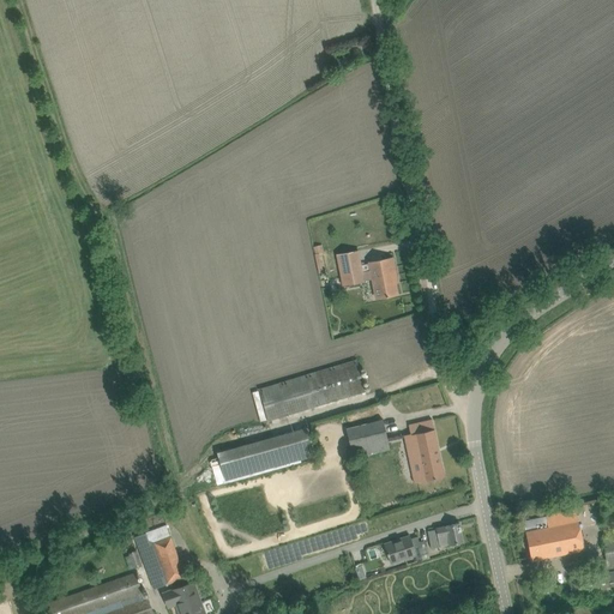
[(377,298),(389,295),(397,294),(393,277),(396,276),(392,258),(371,263),(373,272),(363,275),(359,253),(337,258),(343,287),(373,281),(377,298)]
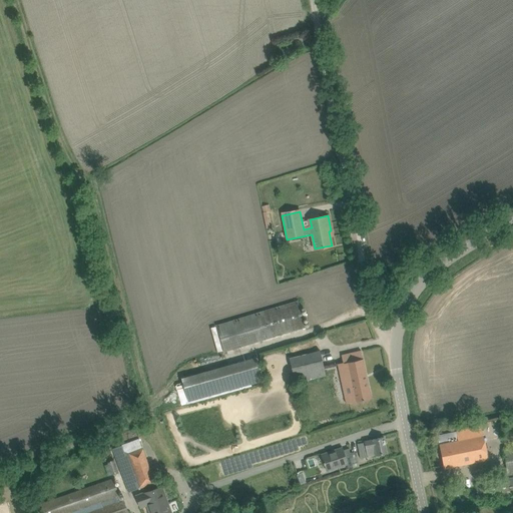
[(306,328),(299,308),(297,301),(216,326),(224,352),(306,328)]
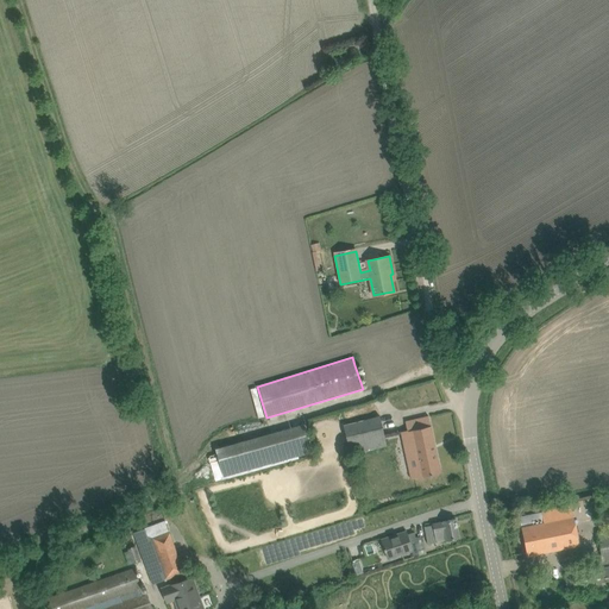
[(364,420),(343,425),(347,446),(351,456),(388,446),(380,415),(364,420)]
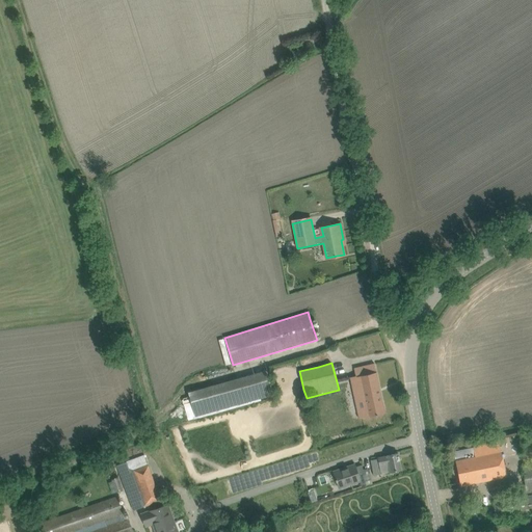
[(350,377),(357,408),(360,419),(386,413),(375,364),(353,369),(355,376),(350,377)]
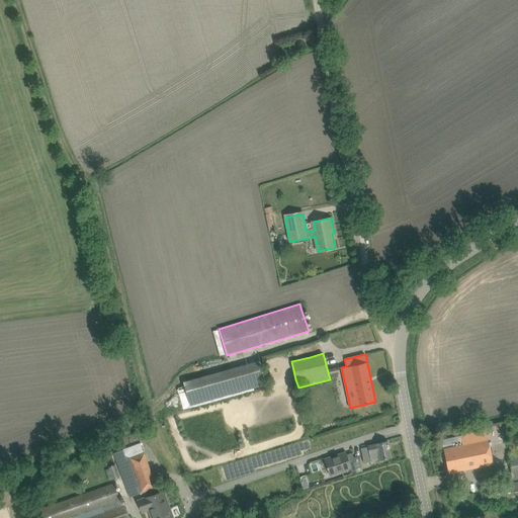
[(280,360),(282,368),(288,366),(285,358),(280,360)]
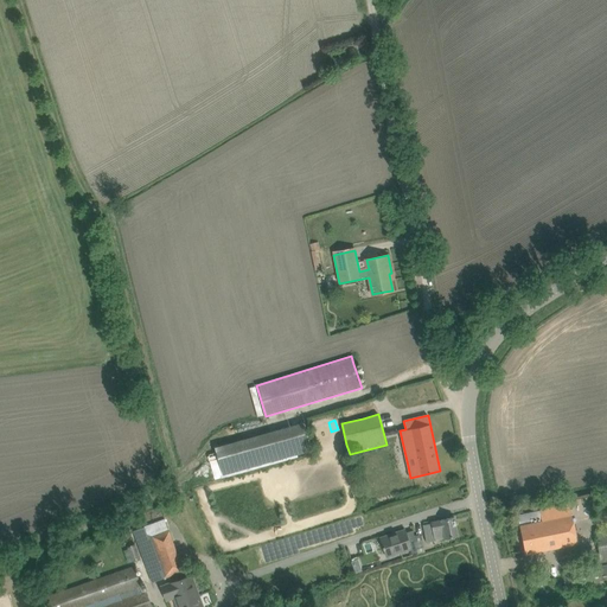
[(223,477),(312,451),(305,422),(215,447),(217,458),(223,477)]
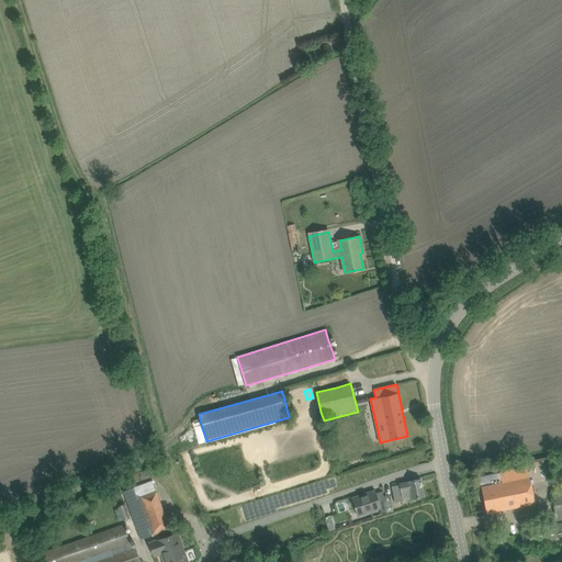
[(201,424),(194,426),(199,442),(206,441),(201,424)]
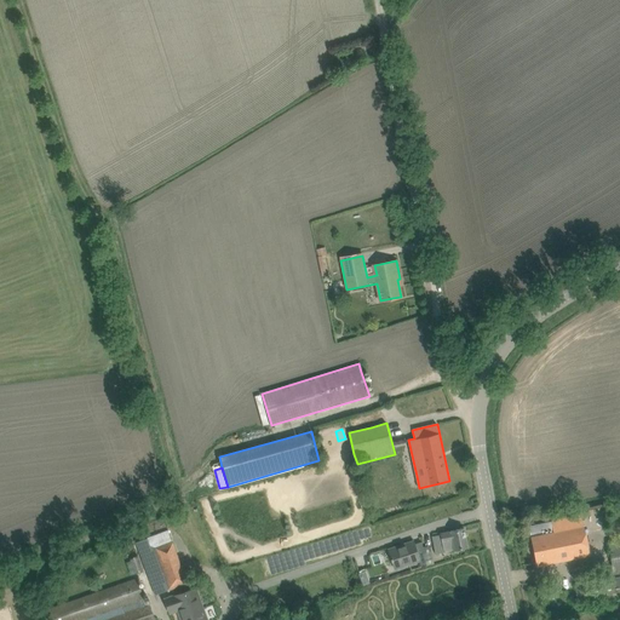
[(581,515),(528,526),(537,563),(544,562),(544,564),(590,555),(581,515)]
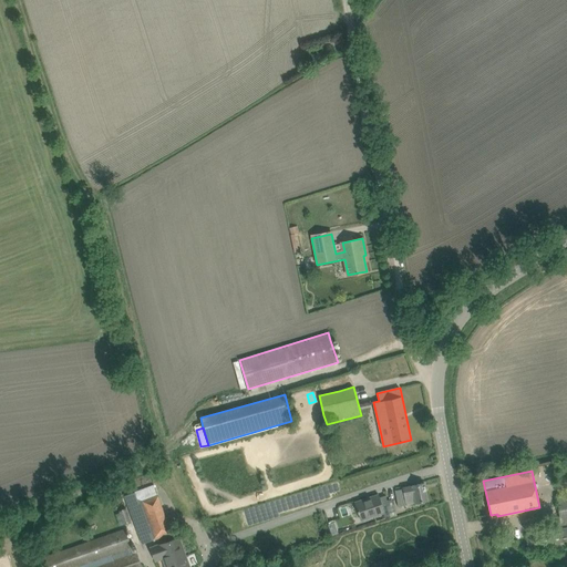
[(415,504),(428,501),(424,483),(403,487),(403,490),(395,491),(399,507),(406,505),(405,497),(414,495),(415,504)]
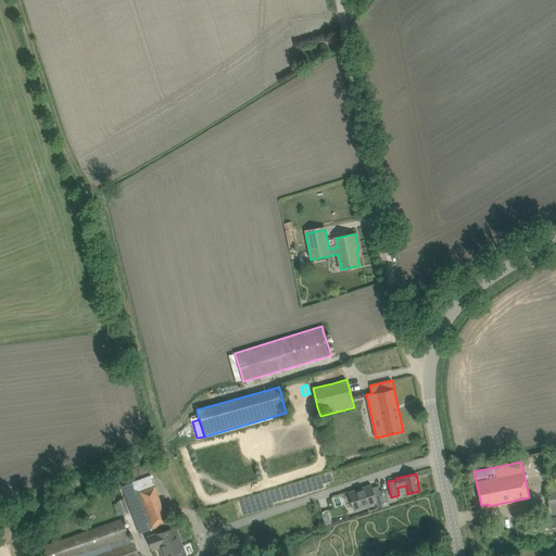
[(151,475),(131,482),(149,529),(168,521),(151,475)]
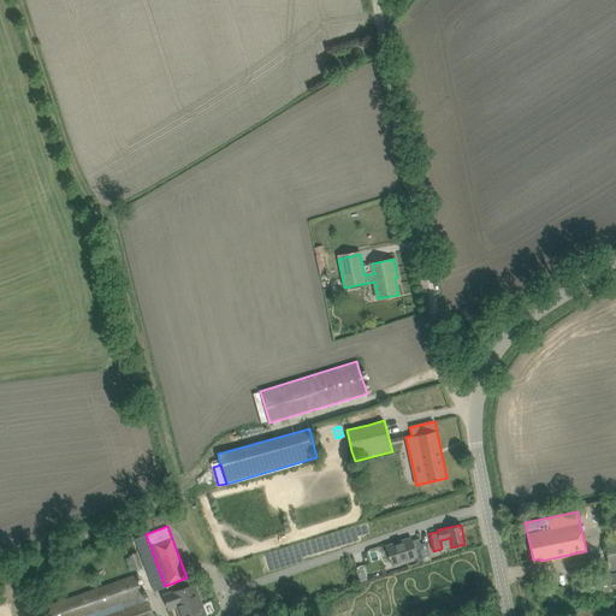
[(615,534),(605,537),(609,570),(615,569),(615,534)]
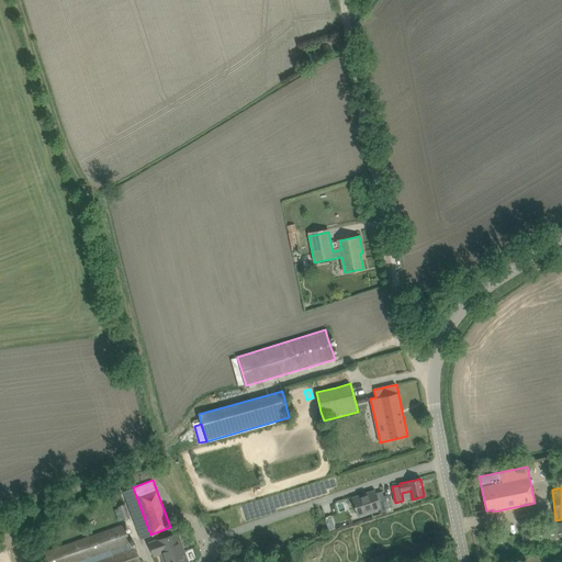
[(374,491),(352,497),(356,506),(355,506),(356,508),(359,516),(381,508),(382,513),(386,510),(384,495),(383,492),(375,494),(374,491)]
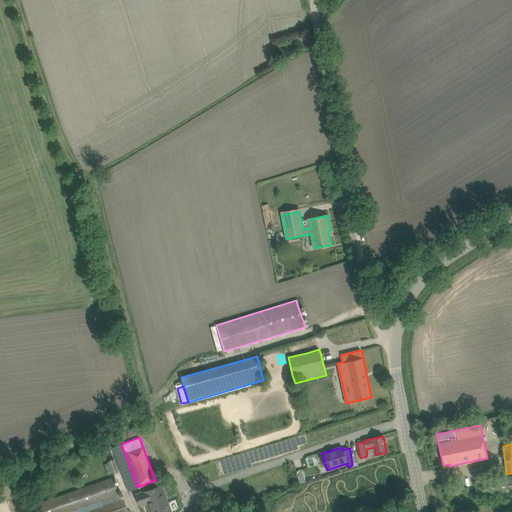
[(355,450),(350,451),(352,465),(353,467),(358,465),(355,450)]
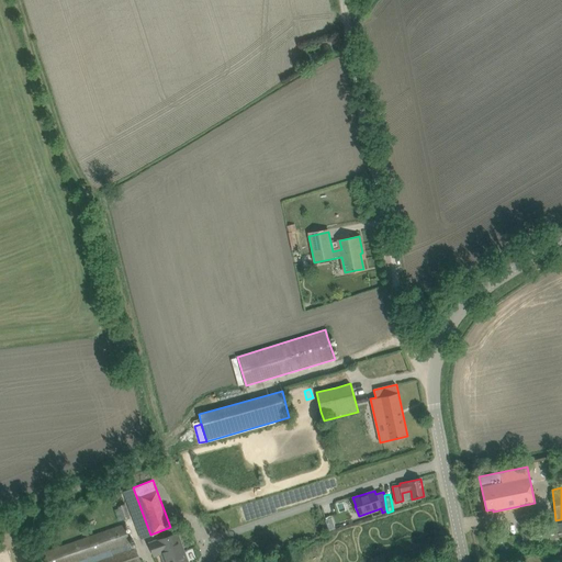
[(125,504),(117,507),(123,520),(131,518),(125,504)]
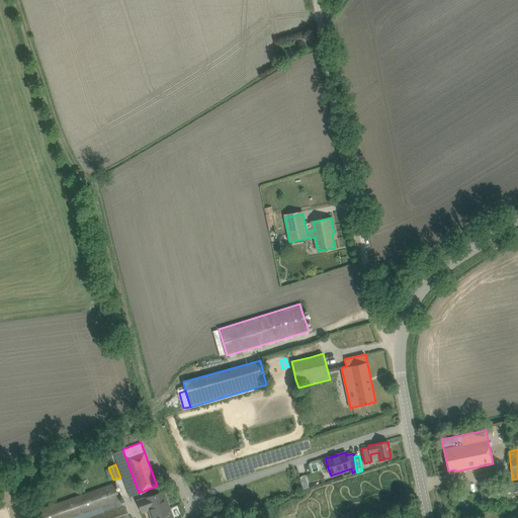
[(517,482),(481,488),(483,505),(517,500),(517,482)]
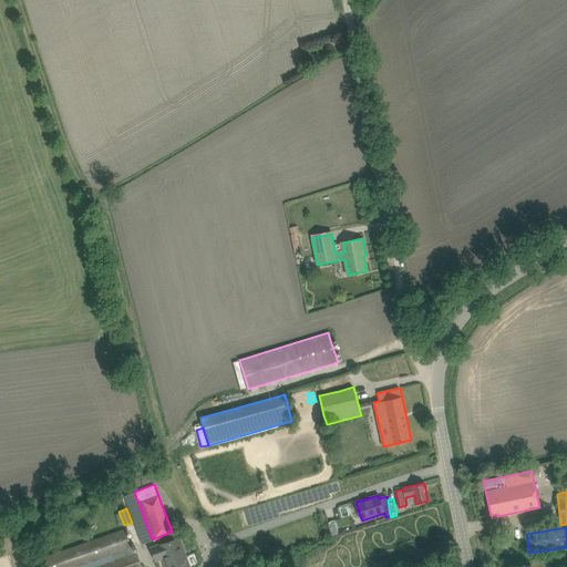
[(134,553),(125,529),(41,558),(43,566),(142,566),(137,552),(134,553)]
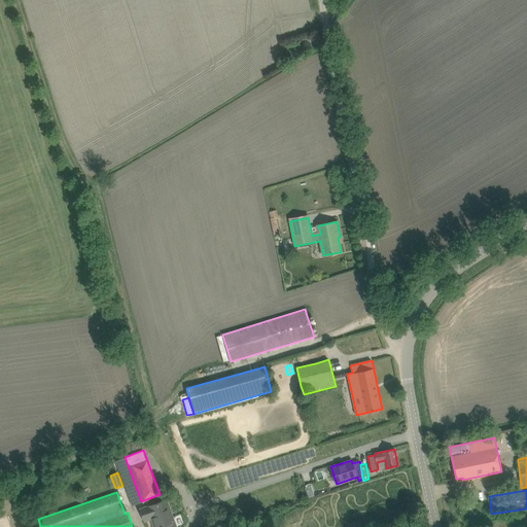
[(155,526),(174,526),(169,511),(170,511),(166,500),(140,510),(144,520),(152,517),(155,526)]
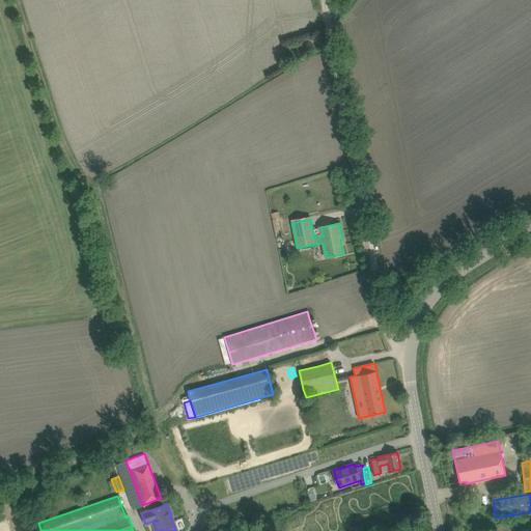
[(486,506),(480,507),(481,520),(488,519),(486,506)]
